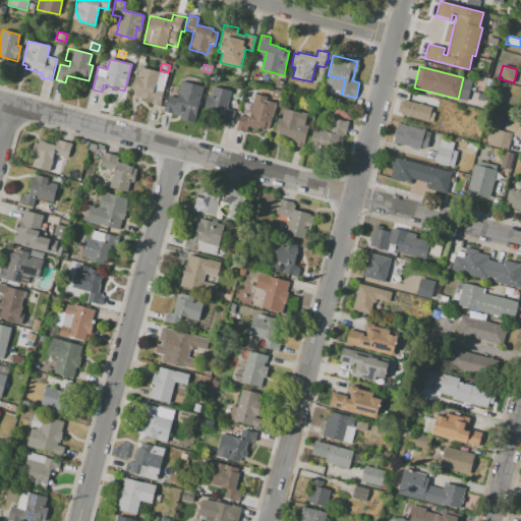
[(140,67),(138,77),(134,76),(131,91),(135,92),(134,96),(150,99),(149,103),(160,106),(164,92),(163,91),(167,74),(140,67)]
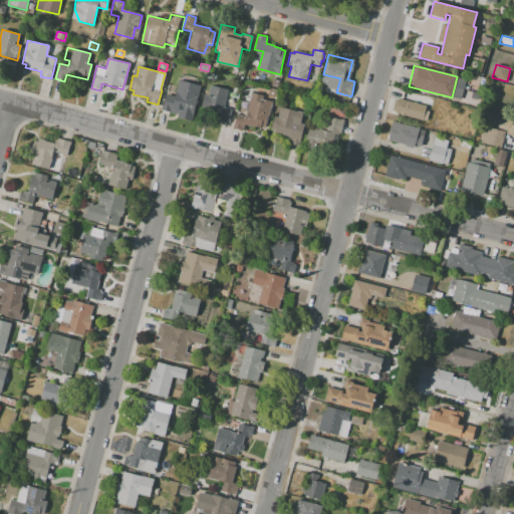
[(216,75),(215,81),(207,79),(208,72),(216,75)]
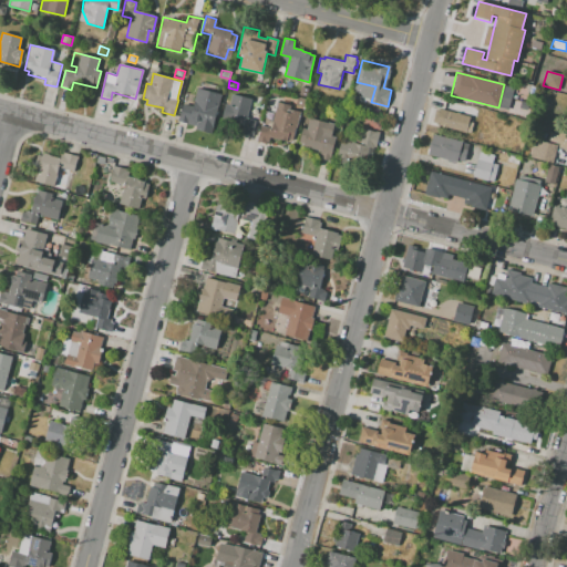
[(357,86),(370,90),(368,98),(354,95),(357,86)]
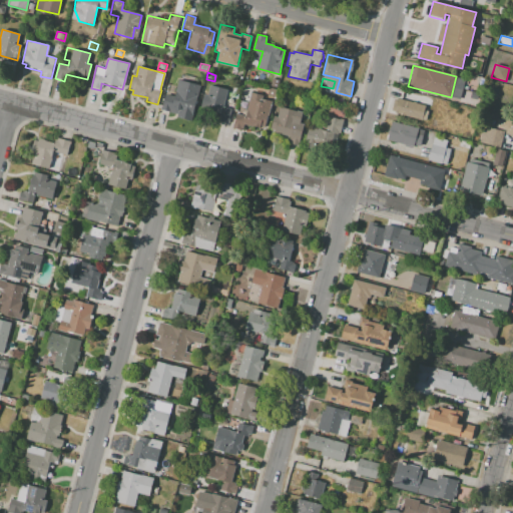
[(178,80),(200,86),(191,120),(177,116),(178,114),(160,109),(165,94),(174,96),(178,80)]
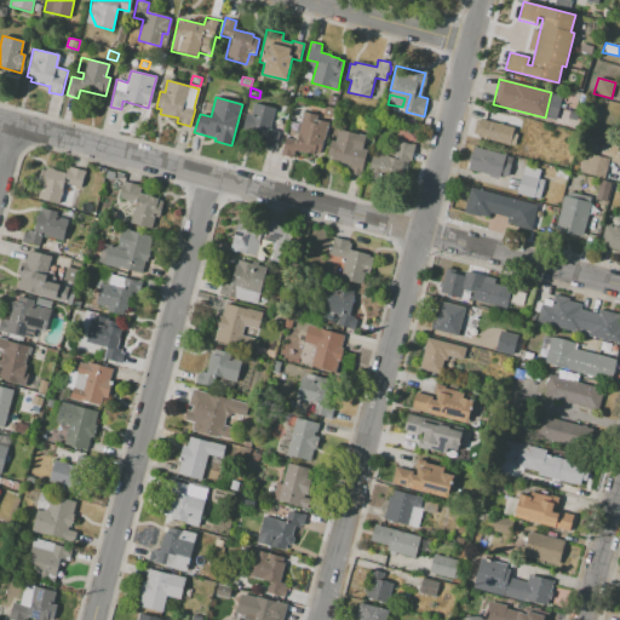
[(253,103),(251,115),(246,114),(242,131),(265,136),(263,145),(276,149),(280,132),(269,128),(274,108),(253,103)]
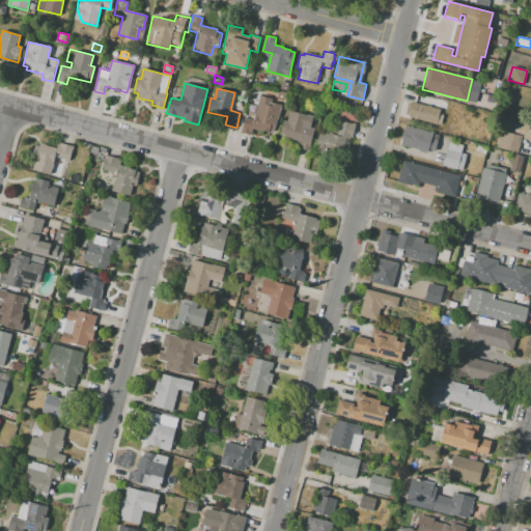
[(277,99),(278,90),(286,92),(284,100),(277,99)]
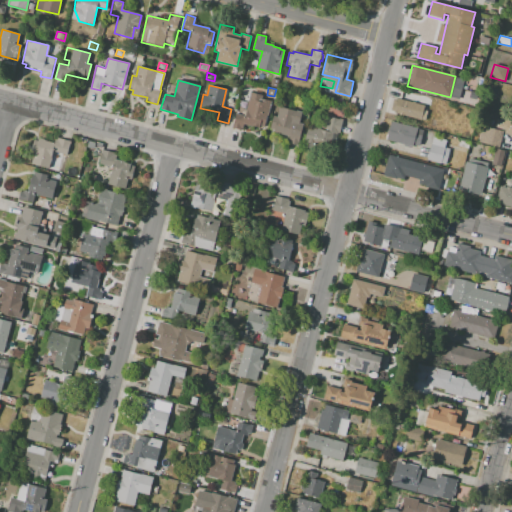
[(249,97),(245,114),(236,112),(232,127),(241,130),(243,123),(264,128),(268,113),(271,101),(260,98),(260,100),(249,97)]
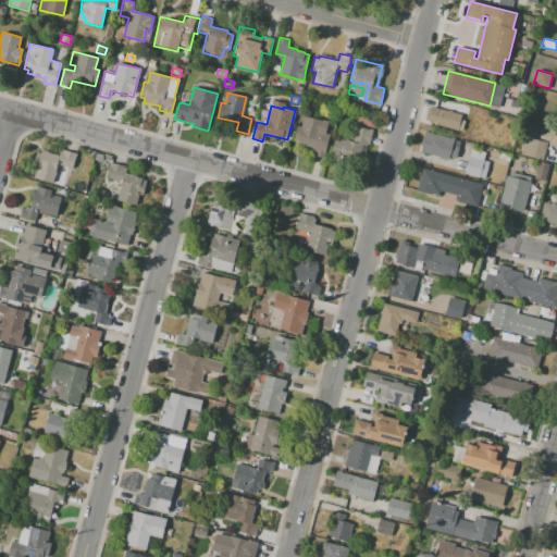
[(432,108),(462,115),(458,131),(428,122),(432,108)]
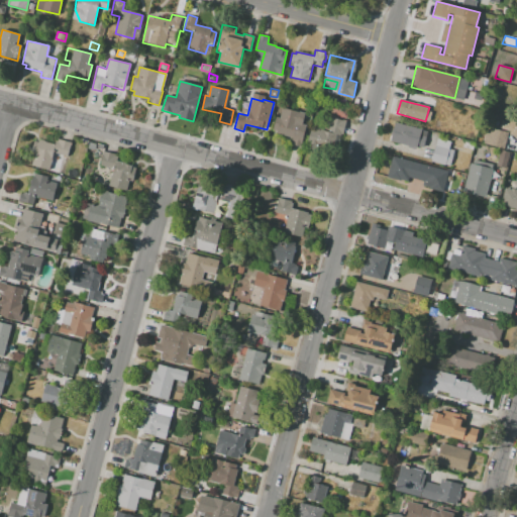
[(283,108),(280,118),(276,117),(273,130),(292,135),(291,143),(301,146),(305,132),(295,129),(299,112),(283,108)]
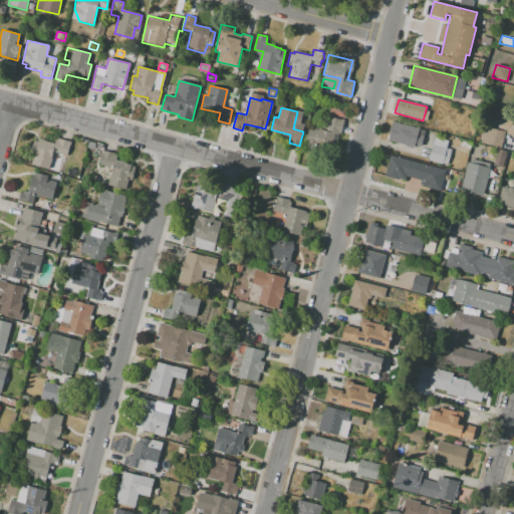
[(309,127),(304,148),(315,151),(316,142),(337,147),(343,120),(324,116),(321,131),(309,127)]
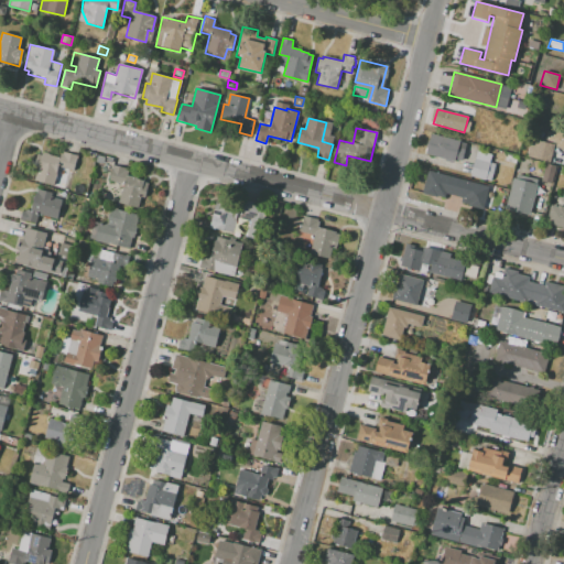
[(555,132),(563,133),(563,153),(563,149),(555,147),(556,143),(544,140),(546,131),(555,133),(555,132)]
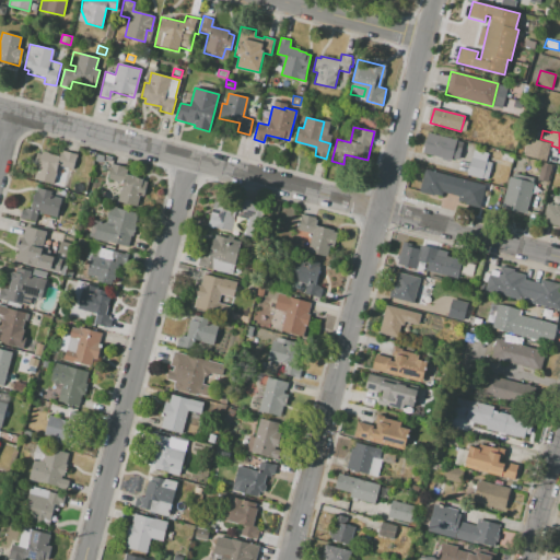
[(428,132),(463,142),(458,160),(452,158),(451,162),(421,154),(428,132)]
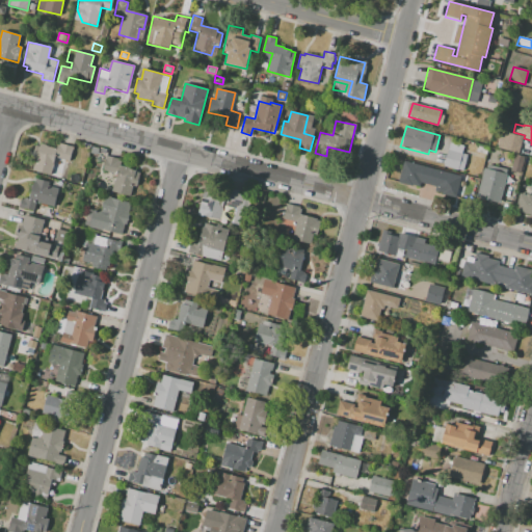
[(502,132),(523,137),(519,153),(498,148),(502,132)]
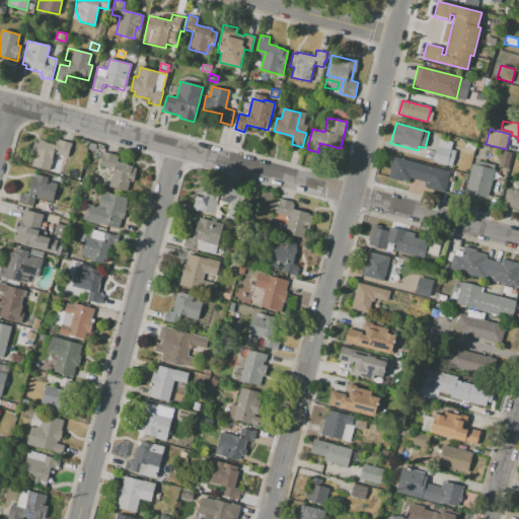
[(39,141),(32,166),(49,170),(53,154),(67,157),(71,143),(56,139),(54,145),(39,141)]
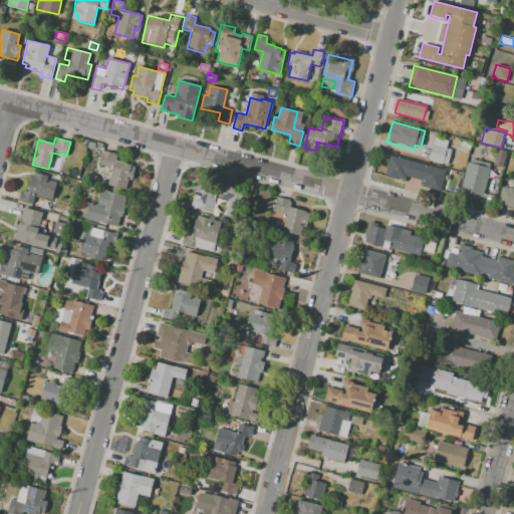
[(435,138),(448,141),(446,149),(451,150),(447,165),(429,160),(435,138)]
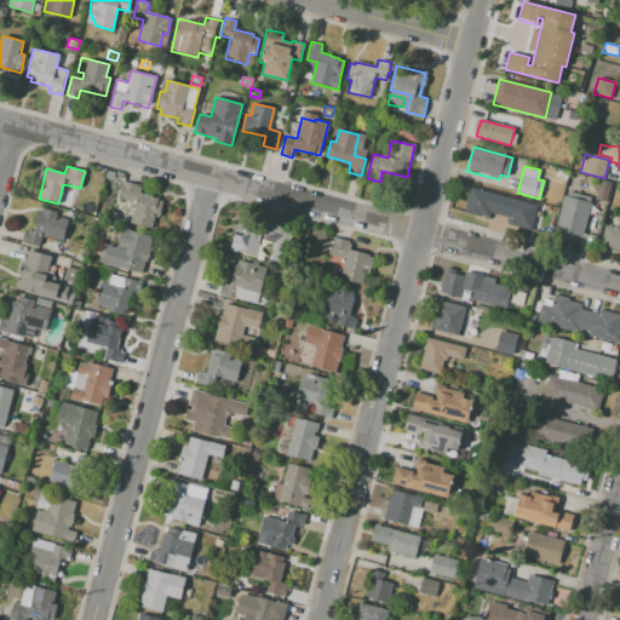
[(567,181),(552,177),(556,166),(569,170),(567,181)]
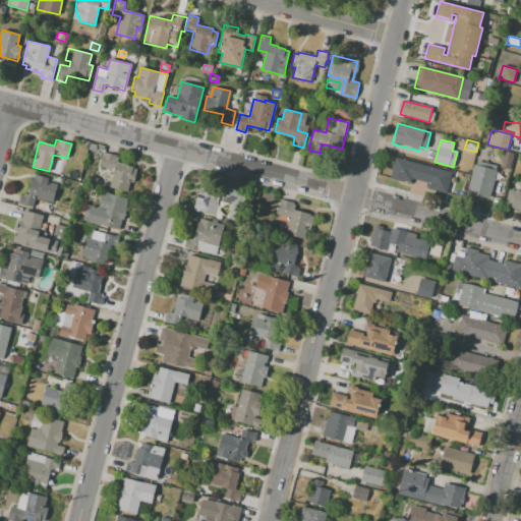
[(500,167),(504,151),(515,154),(510,170),(500,167)]
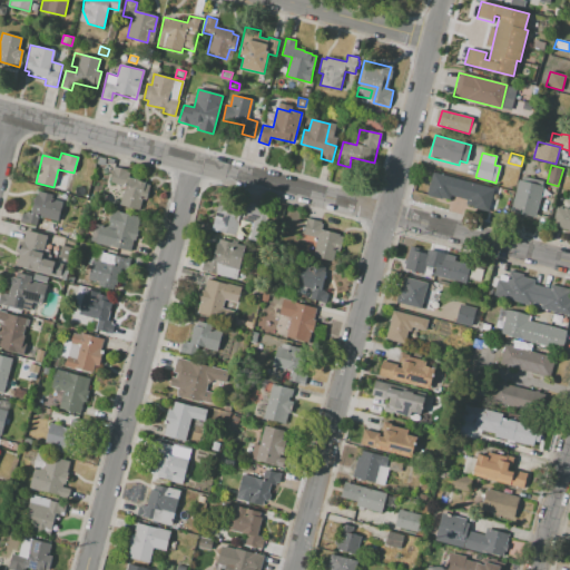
[(114,167),(130,170),(128,177),(146,182),(145,184),(149,185),(145,200),(141,199),(138,210),(119,206),(124,186),(109,183),(114,167)]
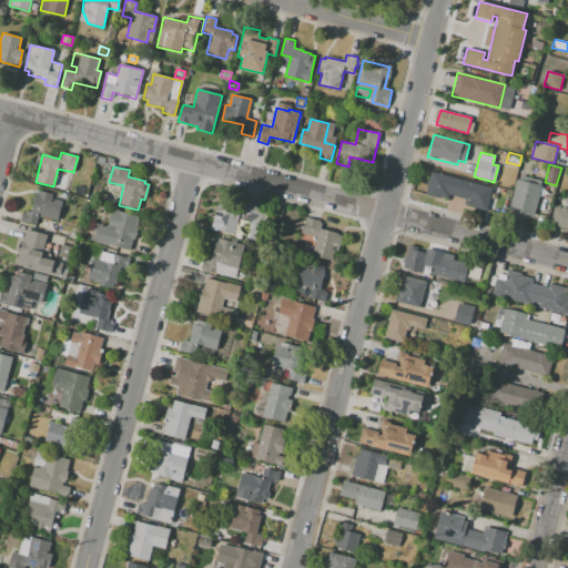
[(430,172),(493,189),(486,211),(464,205),(466,200),(448,195),(447,201),(425,194),(430,172)]
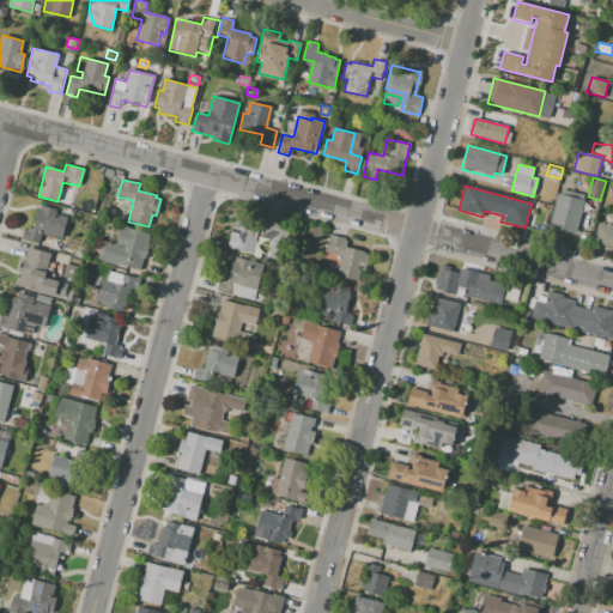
[(557,193),(584,201),(575,235),(548,226),(557,193)]
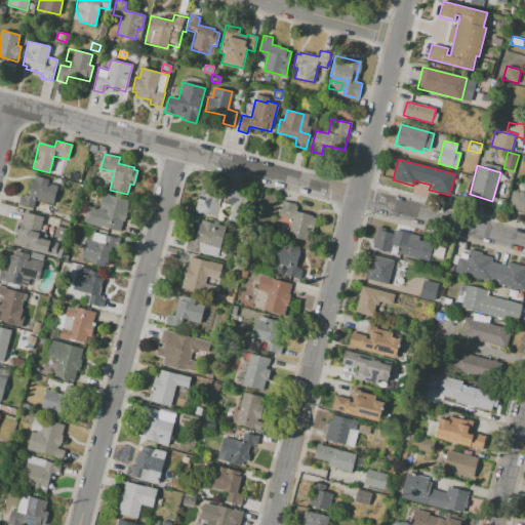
[(524,175),(524,211),(511,208),(515,192),(524,193),(524,187),(522,187),(524,175)]
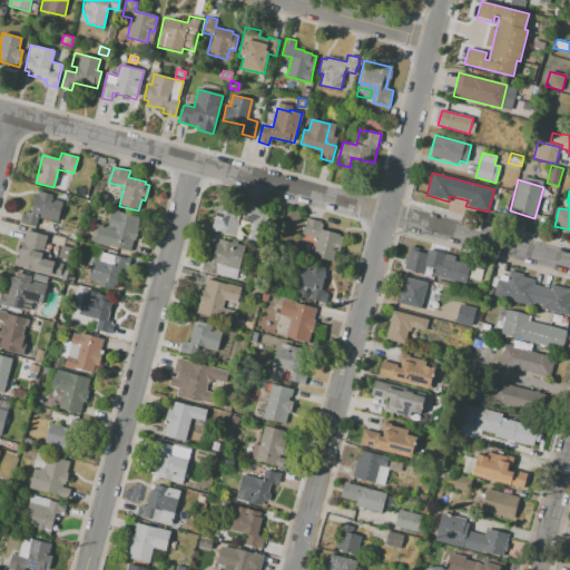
[(37,192),(31,213),(23,210),(20,222),(36,226),(38,217),(55,220),(59,203),(51,200),(52,195),(37,192)]
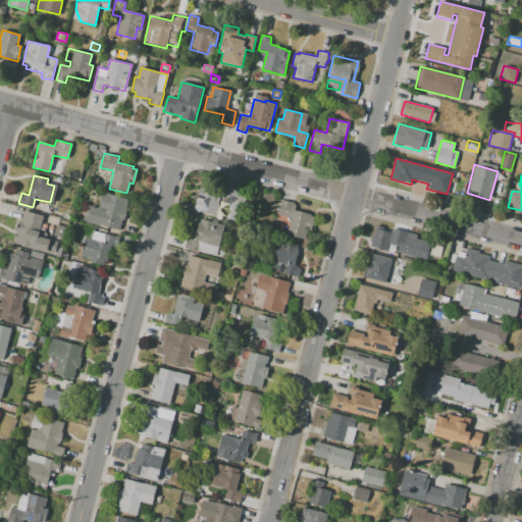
[(207,181),(248,192),(241,222),(227,219),(230,205),(218,202),(215,215),(197,211),(200,201),(196,200),(200,187),(205,189),(207,181)]
